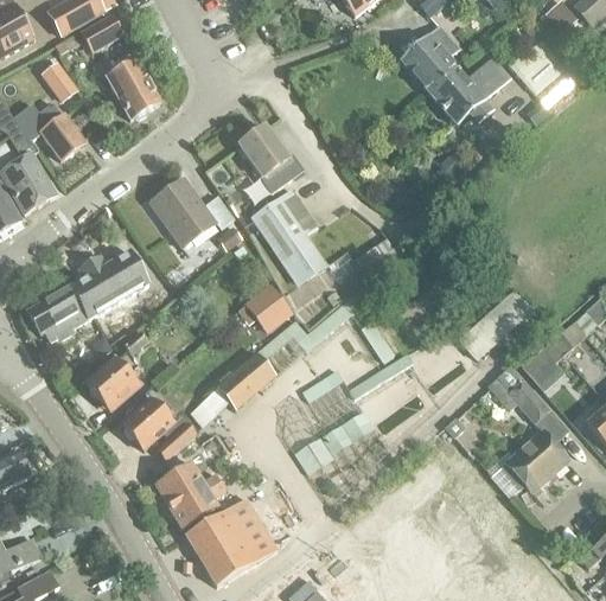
[(0,58),(36,39),(14,0),(0,0),(0,58)]
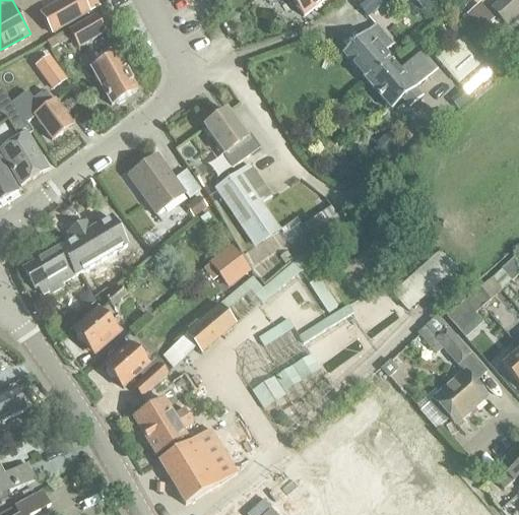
[(59,0),(42,10),(54,30),(101,4),(99,0),(59,0)]
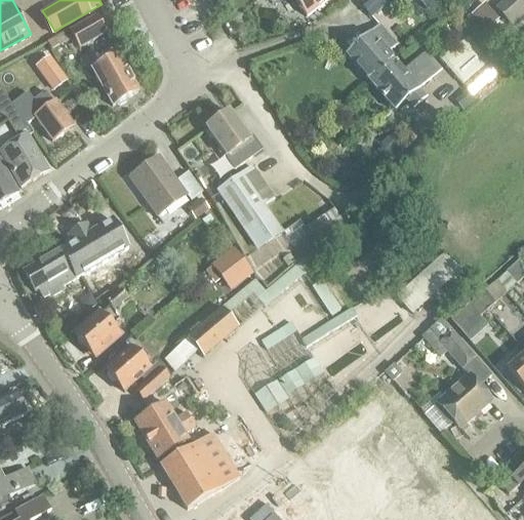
[(296,0),(308,13),(323,0),(296,0)]
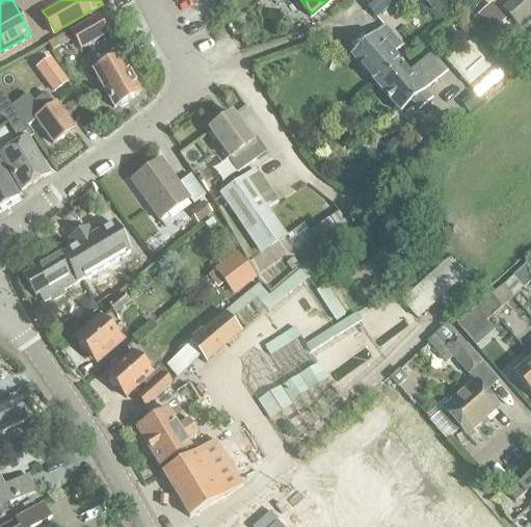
[(367,3),(376,14),(391,0),(370,0),(367,3)]
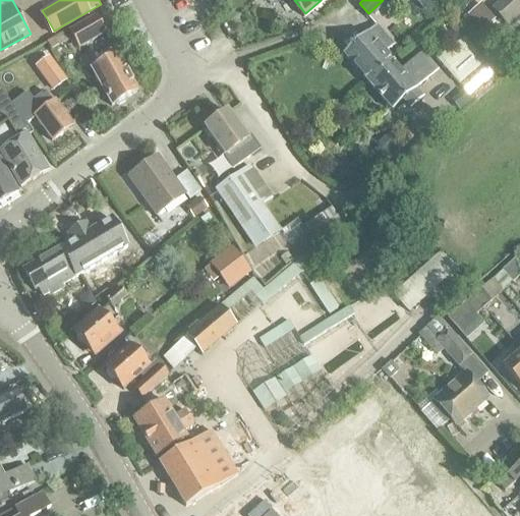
[(496,16),(482,0),(480,0),(468,10),(482,26),(496,16)]
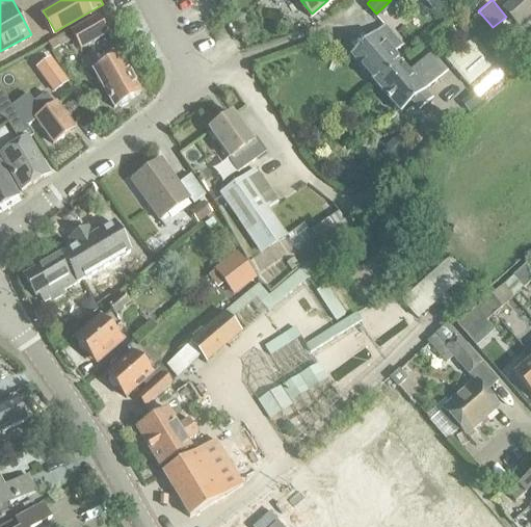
[(508,0),(503,5),(520,24),(530,14),(530,4),(529,3),(530,1),(530,0),(508,0)]
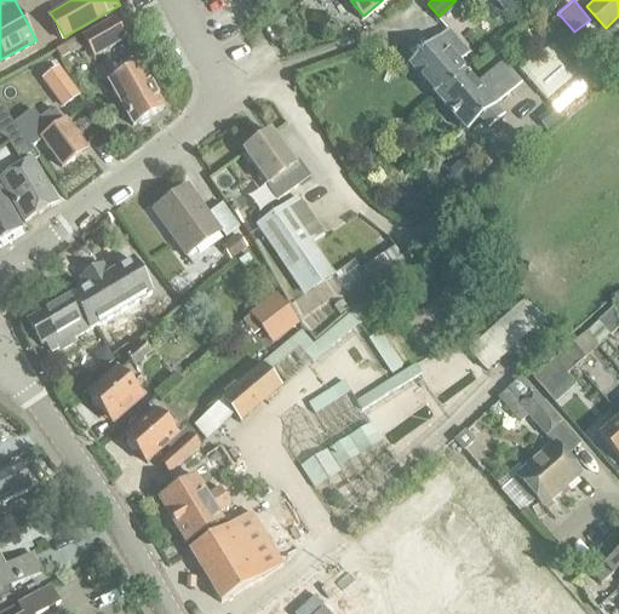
[(84,33),(96,53),(126,36),(114,16),(84,33)]
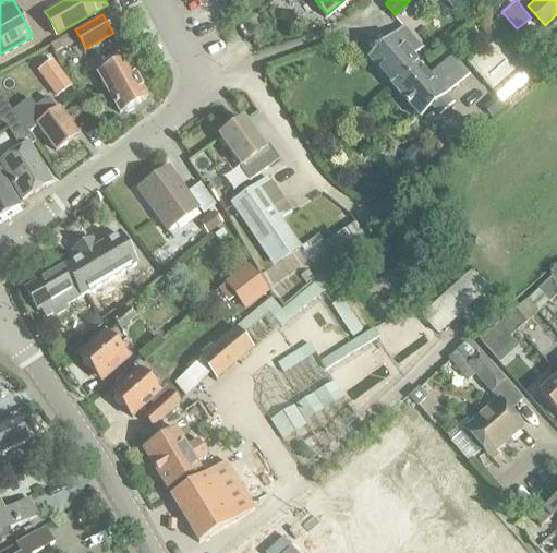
[(367,55),(395,85),(420,63),(411,53),(422,45),(403,24),(367,55)]
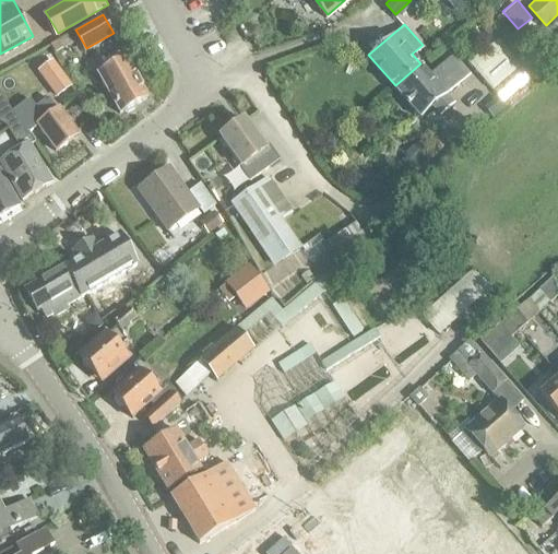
[(70,32),(51,43),(56,50),(74,39),(70,32)]
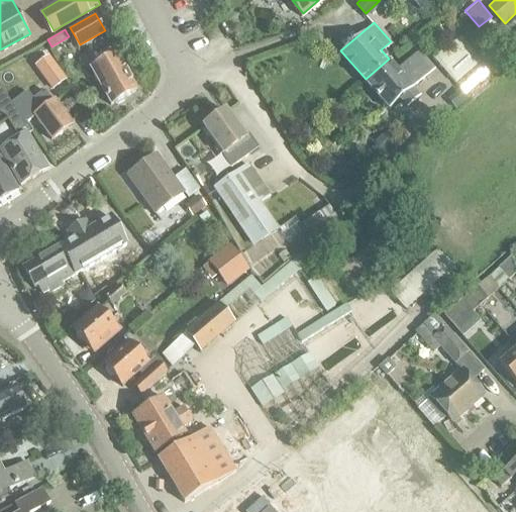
[(432,54),(466,91),(491,69),(459,33),(446,44),(444,42),(432,54)]
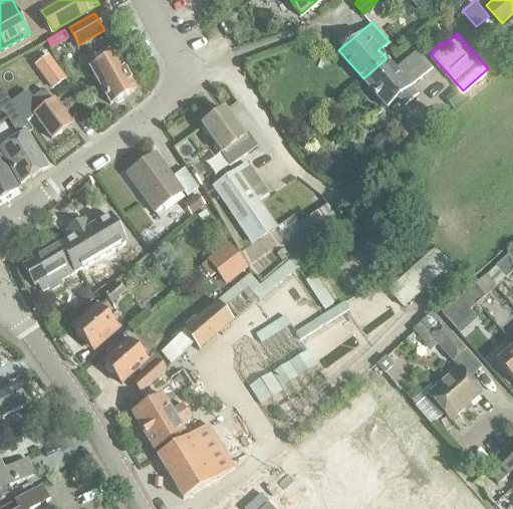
[(102,57),(90,64),(110,99),(111,98),(114,100),(122,95),(122,92),(136,85),(111,43),(98,50),(102,57)]
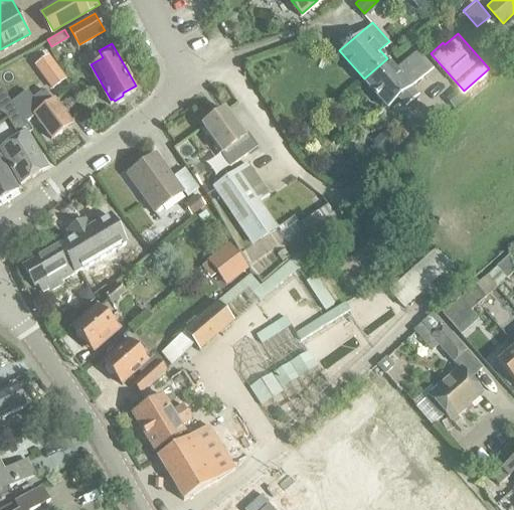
[(387,58),(364,78),(387,105),(398,96),(405,104),(419,93),(411,83),(427,69),(412,52),(395,67),(387,58)]
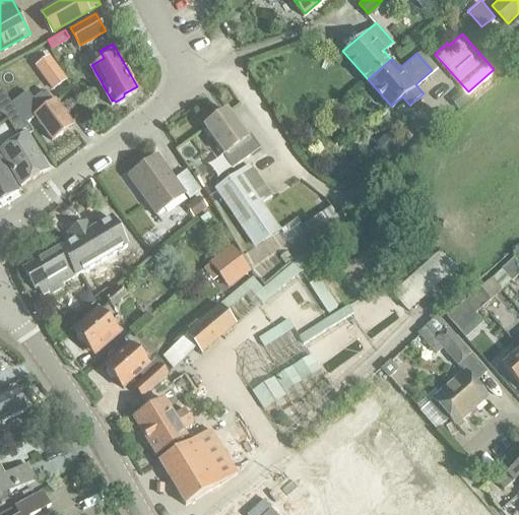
[(58,65),(44,75),(53,87),(66,77),(58,65)]
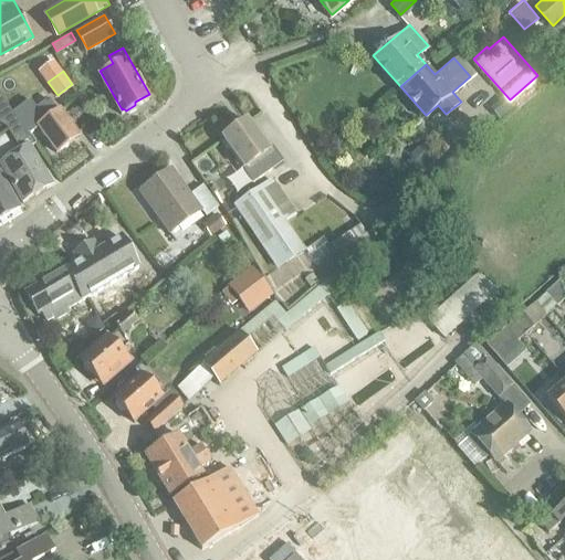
[(0,162),(0,157),(18,144),(30,136),(28,131),(10,107),(0,91),(0,215),(21,204),(3,176),(8,173),(0,162)]
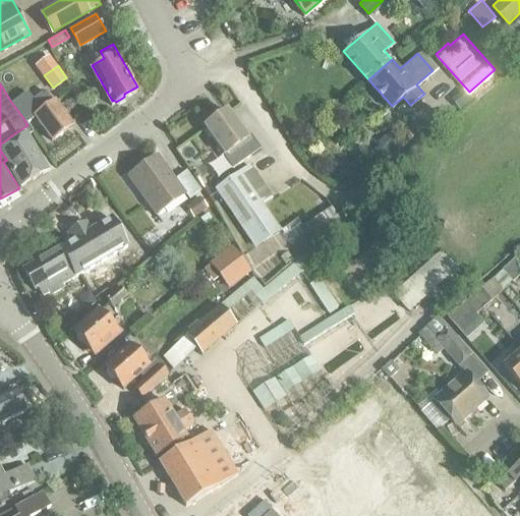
[(11,101),(26,120),(35,114),(53,137),(73,122),(56,99),(54,99),(46,88),(34,96),(27,89),(11,101)]
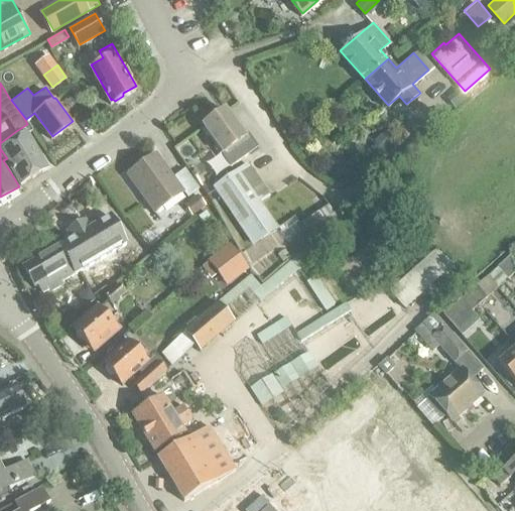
[(222,149),(220,150),(230,164),(258,144),(248,130),(245,133),(226,107),(204,123),(222,149)]
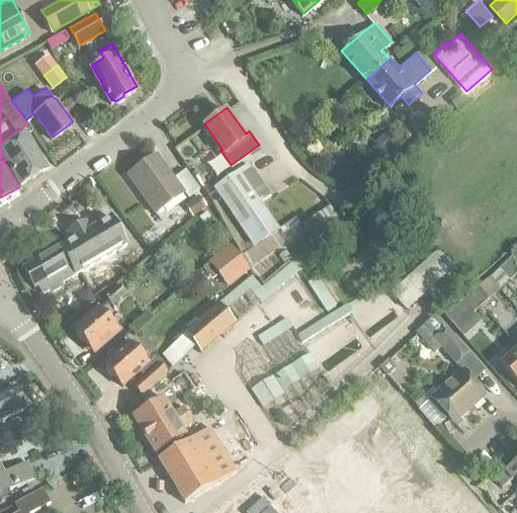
[(16,132),(0,144),(0,149),(7,159),(21,182),(48,167),(27,133),(31,131),(27,124),(16,132)]
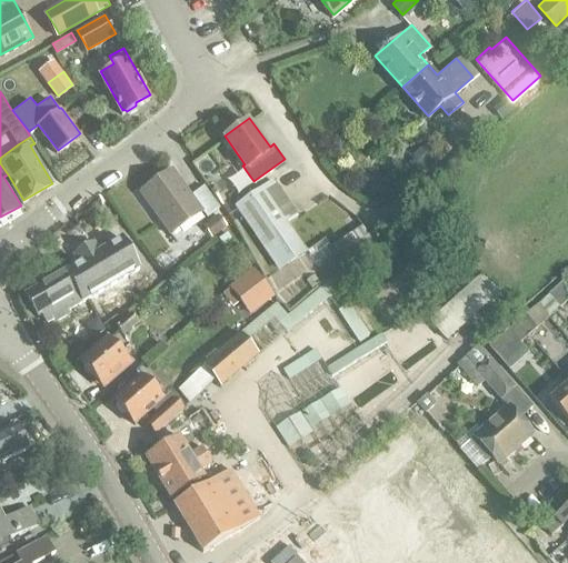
[(173,168),(141,190),(171,232),(203,209),(207,213),(219,204),(205,184),(191,193),(173,168)]
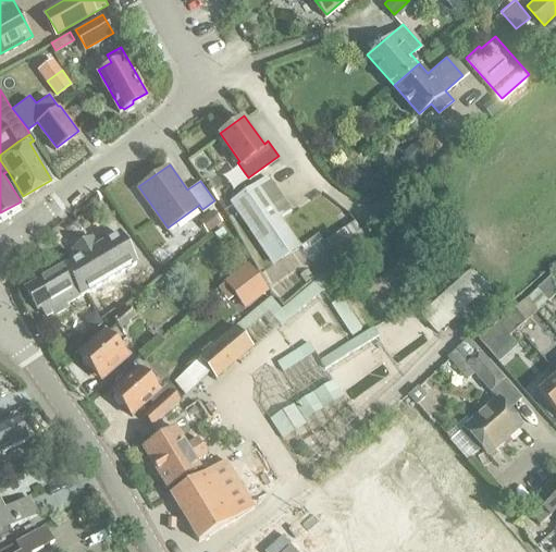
[(267,173),(229,198),(272,261),(300,243),(282,215),(291,208),(267,173)]
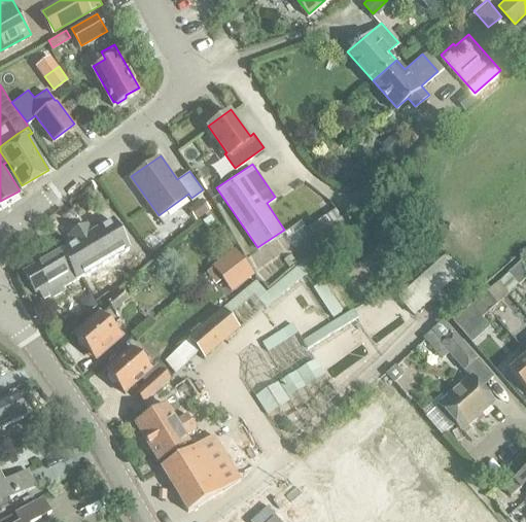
[(188,207),(196,217),(209,206),(202,197),(188,207)]
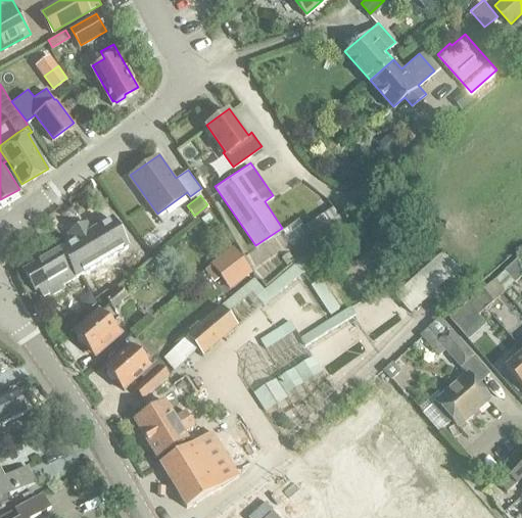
[(209,212),(201,217),(207,226),(216,220),(209,212)]
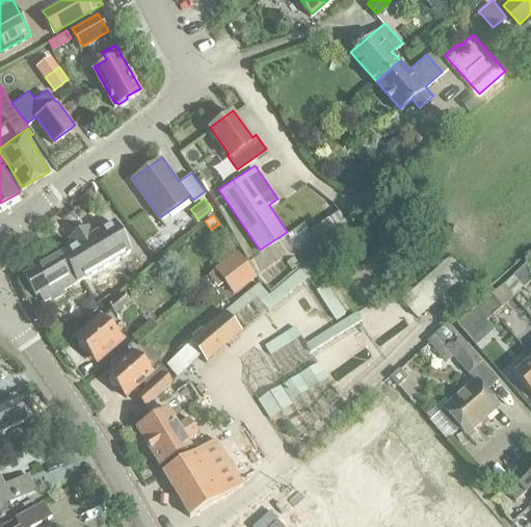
[(74,243),(64,248),(81,277),(130,248),(113,220),(94,232),(88,225),(70,236),(74,243)]
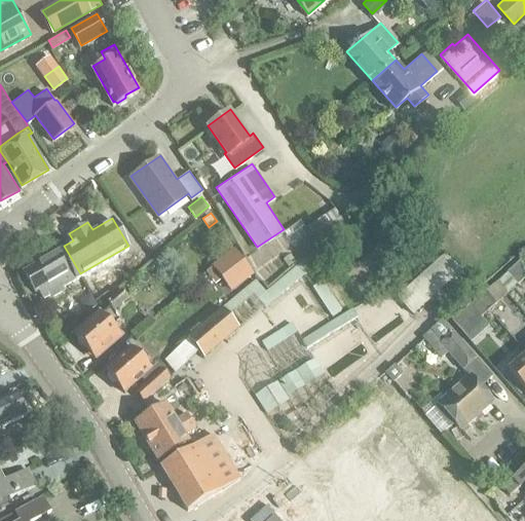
[(142,242),(133,248),(141,261),(151,254),(142,242)]
